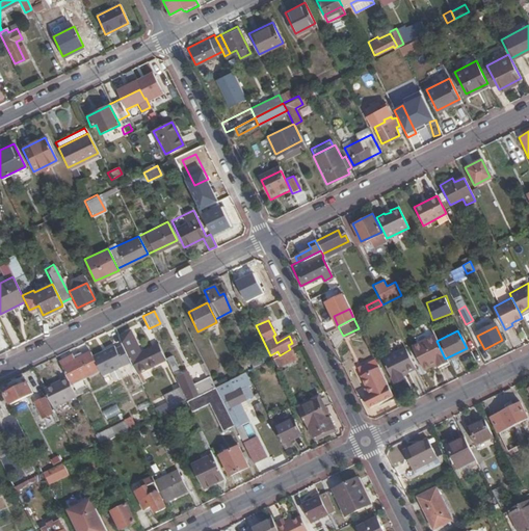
[(136,374),(164,360),(157,345),(139,353),(129,332),(117,337),(136,374)]
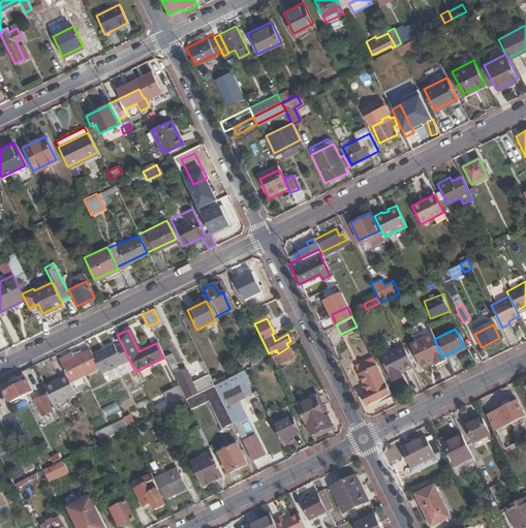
[(433,365),(444,360),(442,356),(434,339),(431,333),(409,343),(421,368),(432,363),(433,365)]
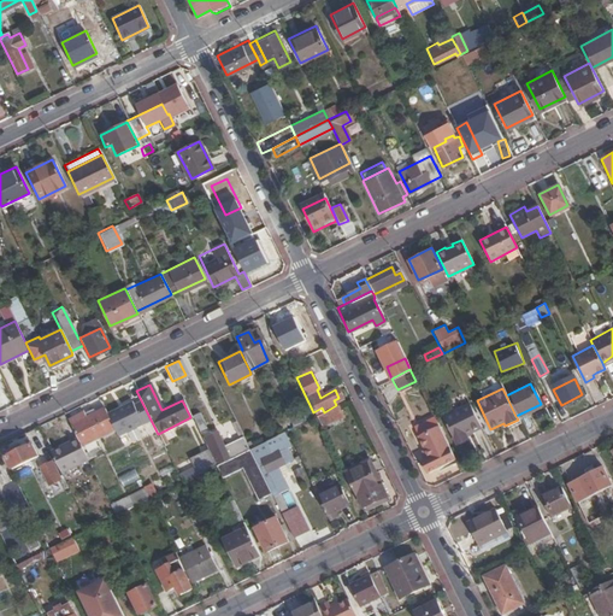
[(111,416),(119,412),(122,417),(131,414),(124,398),(106,406),(111,416)]
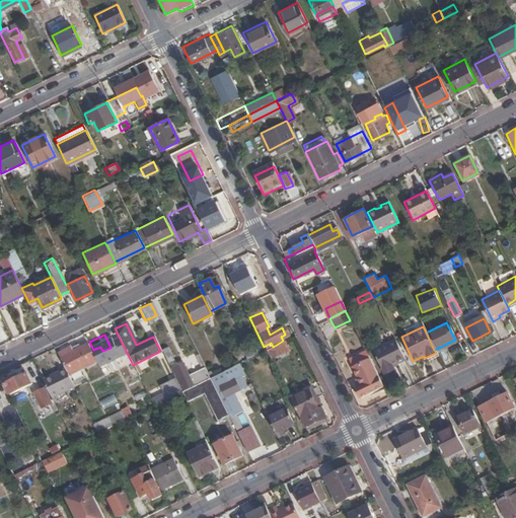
[(395,363),(403,359),(394,340),(372,351),(382,371),(391,367),(390,364),(395,362),(395,363)]
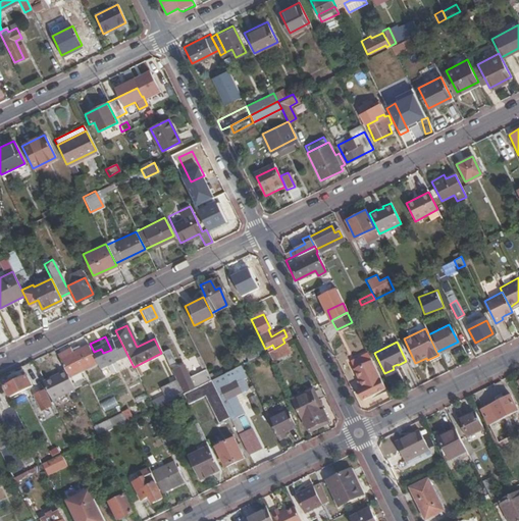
[(290,352),(284,343),(274,349),(267,352),(271,361),(290,352)]
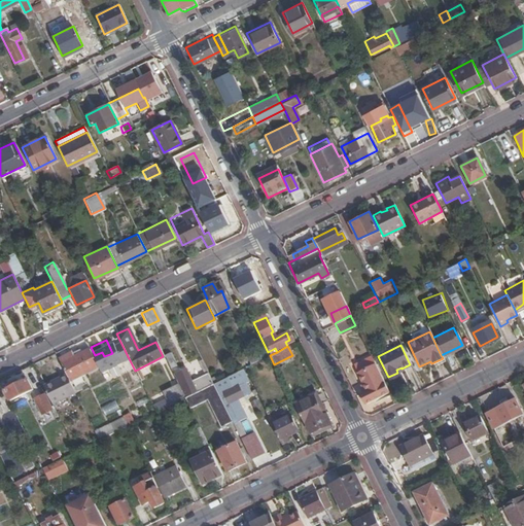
[(58,357),(65,373),(68,378),(97,364),(89,347),(71,355),(69,351),(58,357)]
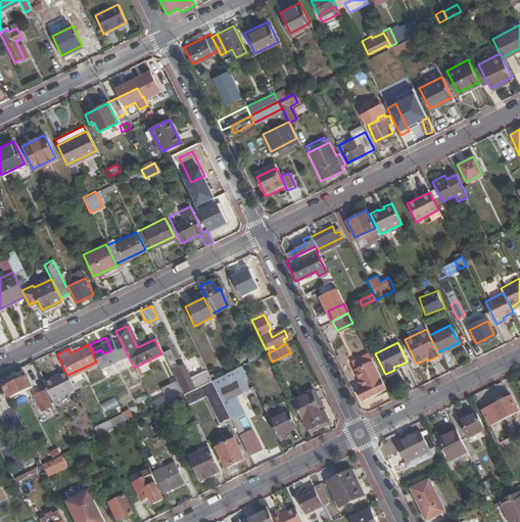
[(168,349),(161,352),(168,366),(174,363),(168,349)]
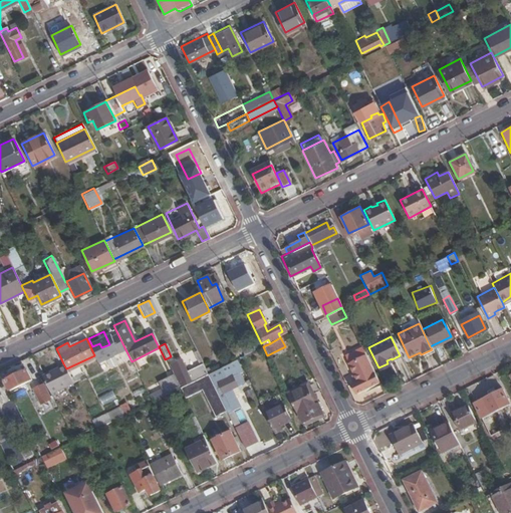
[(342,355),(346,363),(364,354),(360,346),(342,355)]
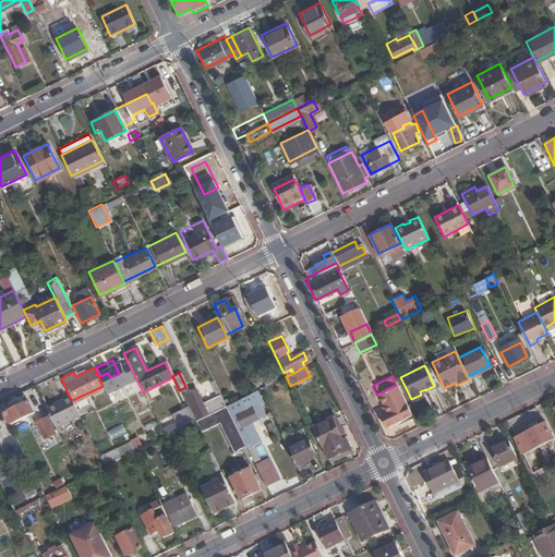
[(275,387),(273,383),(263,387),(265,391),(275,387)]
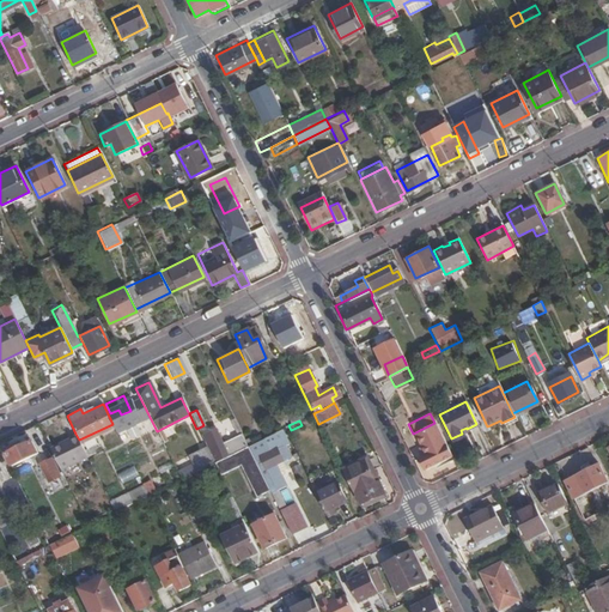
[(413,434),(422,454),(444,444),(434,423),(413,434)]
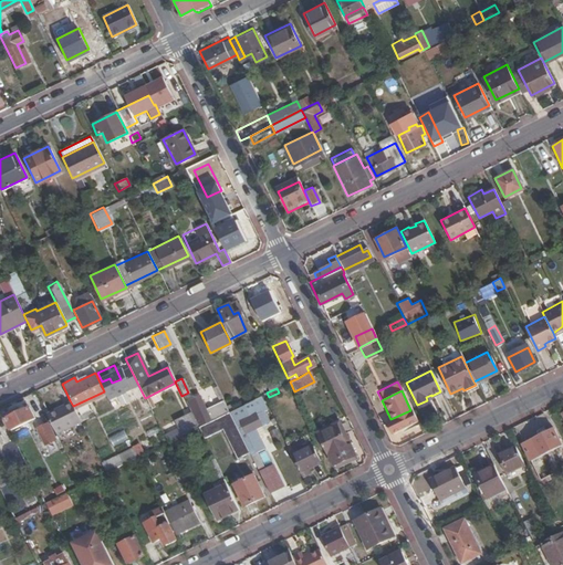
[(228,411),(222,400),(204,409),(197,396),(184,401),(189,412),(197,427),(228,411)]
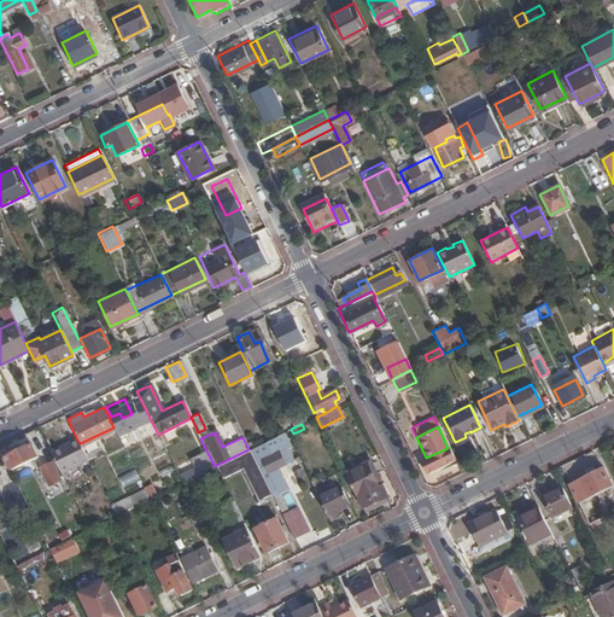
[(287,447),(281,434),(261,443),(249,449),(252,457),(276,506),(280,513),(292,539),(308,531),(297,508),(286,513),(278,494),(287,489),(276,467),(291,460),(285,448),(287,447)]
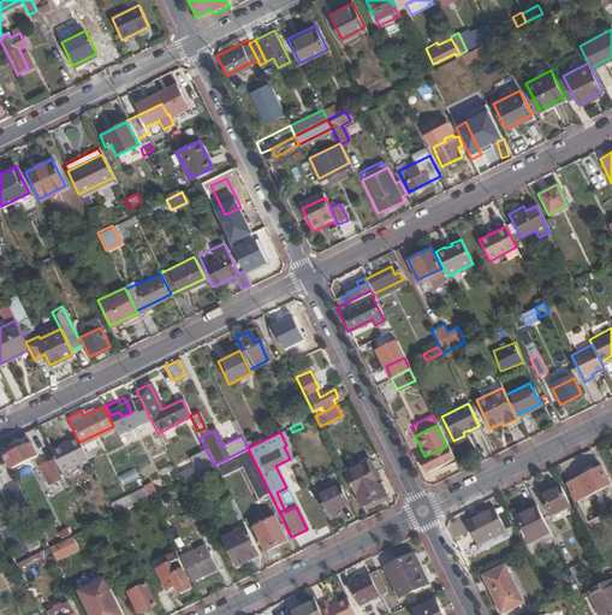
[(49,449),(60,471),(87,459),(79,442),(76,436),(49,449)]
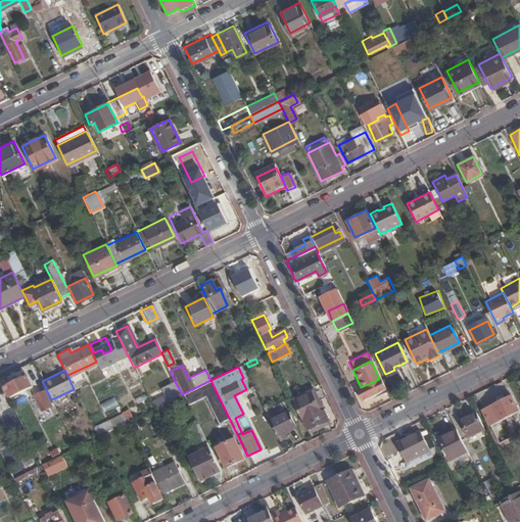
[(8,396),(31,385),(26,375),(3,385),(8,396)]
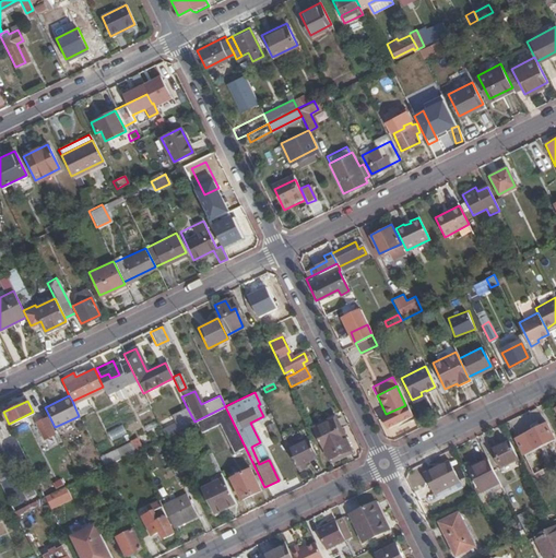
[(386,428),(411,415),(405,405),(386,414),(380,417),(386,428)]
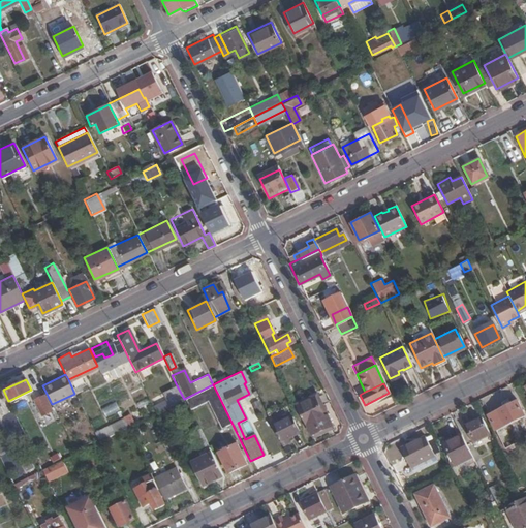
[(216,391),(213,384),(184,399),(189,409),(207,401),(225,439),(237,433),(216,391)]
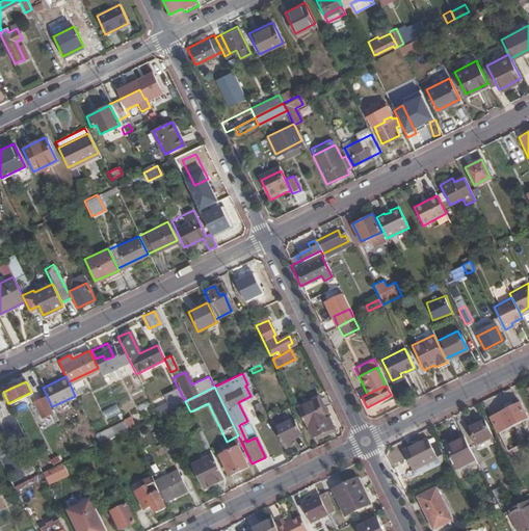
[(169,408),(185,401),(178,388),(162,395),(165,402),(169,408)]
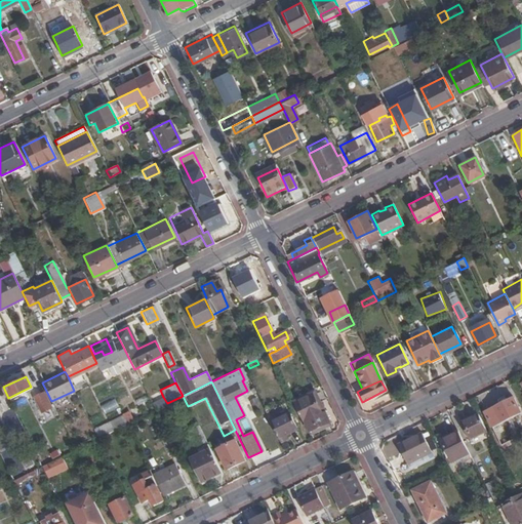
[(33,397),(40,412),(50,407),(43,392),(33,397)]
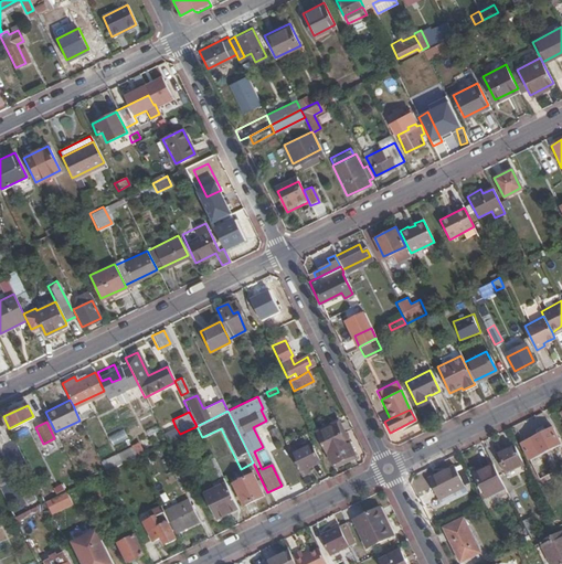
[(336,423),(315,433),(325,454),(326,453),(331,464),(353,453),(348,442),(345,443),(336,423)]
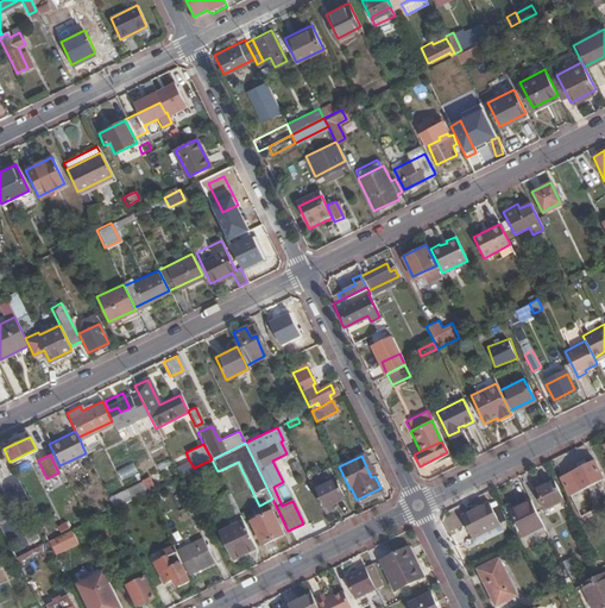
[(194,468),(189,461),(175,468),(178,476),(180,475),(194,468)]
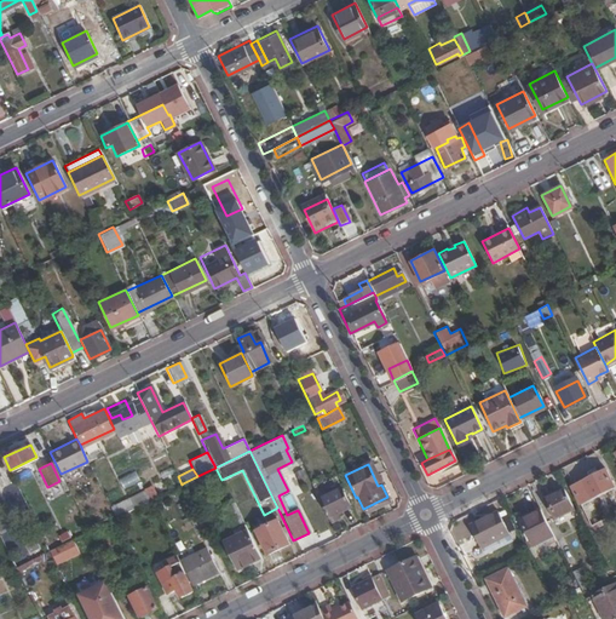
[(120,486),(137,481),(134,470),(116,475),(120,486)]
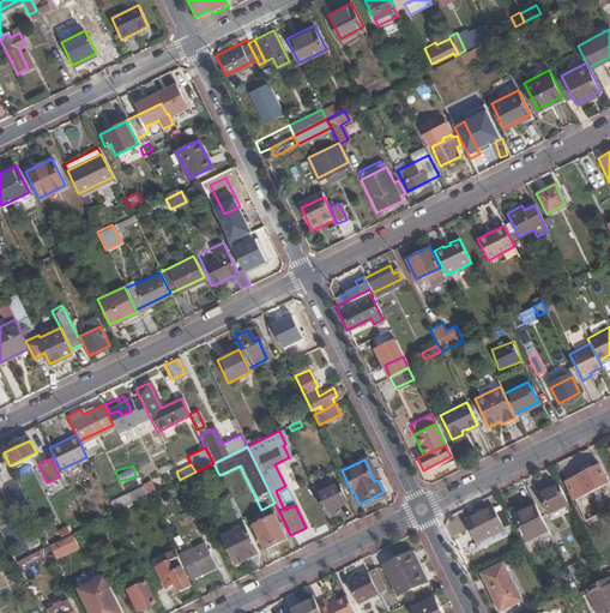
[(598,466),(565,482),(573,498),(607,482),(598,466)]
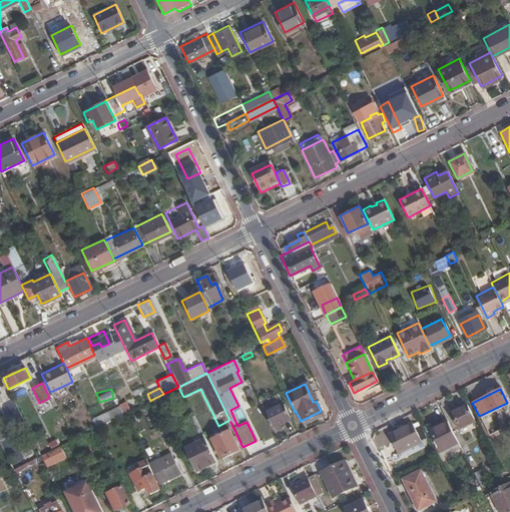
[(166,400),(163,394),(151,400),(154,406),(166,400)]
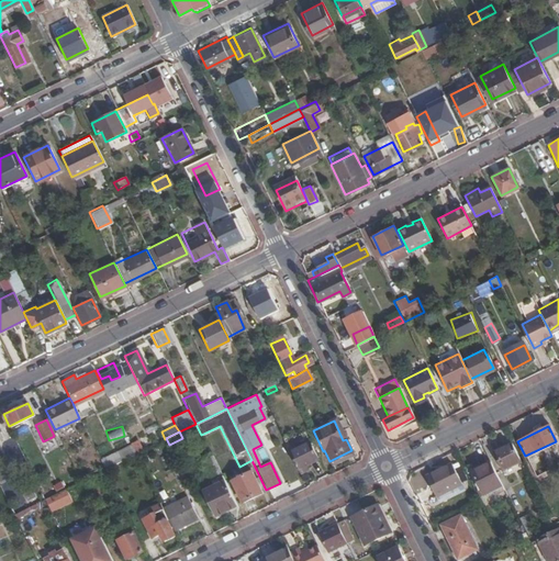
[(130,445),(134,453),(141,450),(134,438),(129,441),(130,445)]
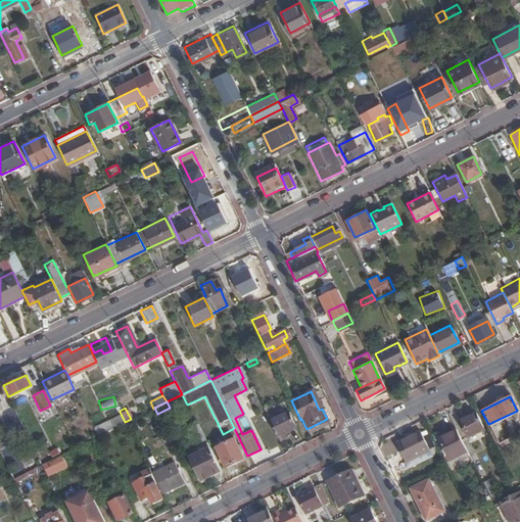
[(266,422),(273,437),(291,429),(284,413),(266,422)]
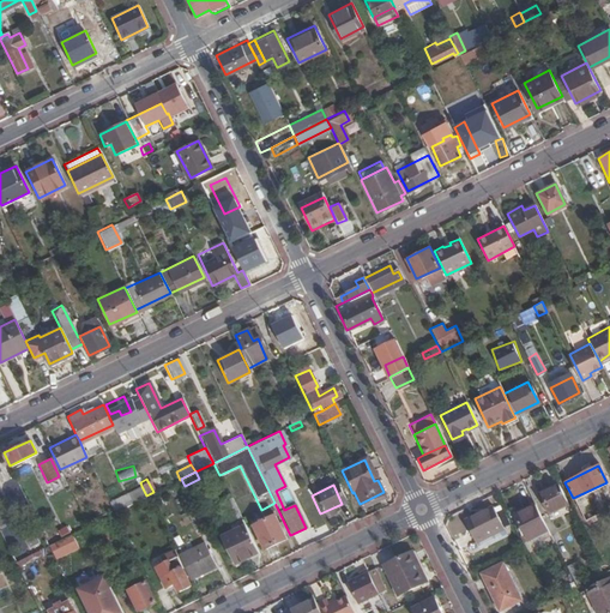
[(547,514),(567,504),(557,485),(537,494),(547,514)]
